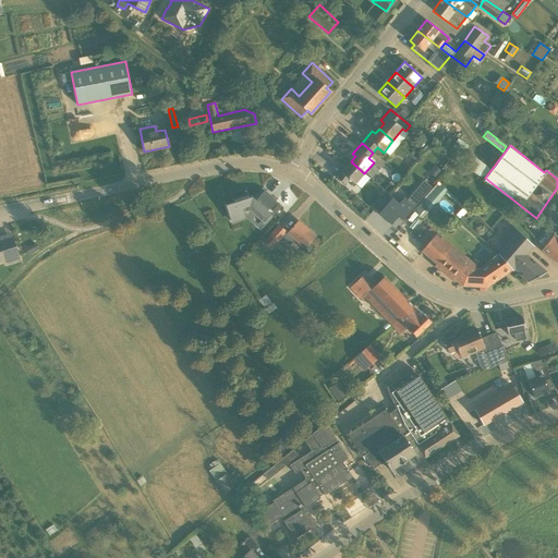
[(364,173),(351,161),(347,167),(343,164),(334,176),(344,184),(348,180),(354,185),(364,173)]
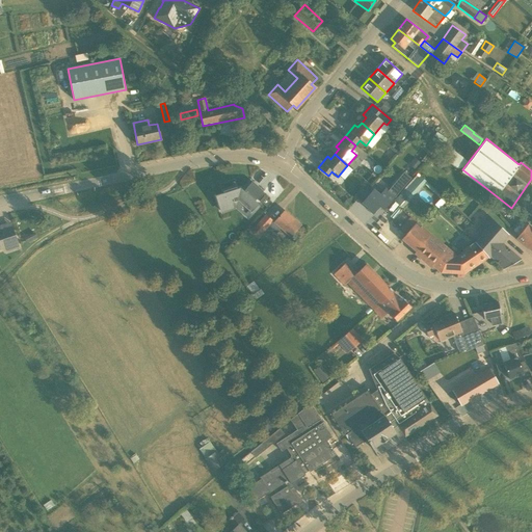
[(415,158),(409,164),(416,170),(422,163),(415,158)]
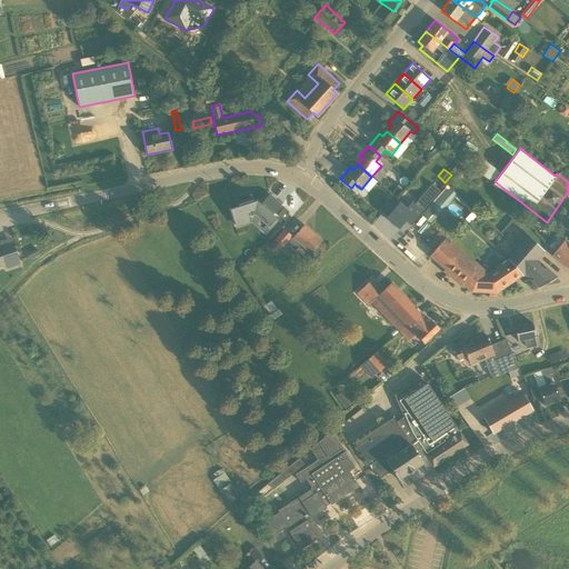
[(272,215),(281,205),(270,195),(261,205),(255,207),(252,200),(239,205),(239,207),(230,209),(236,225),(257,218),(268,228),(277,218),(272,215)]
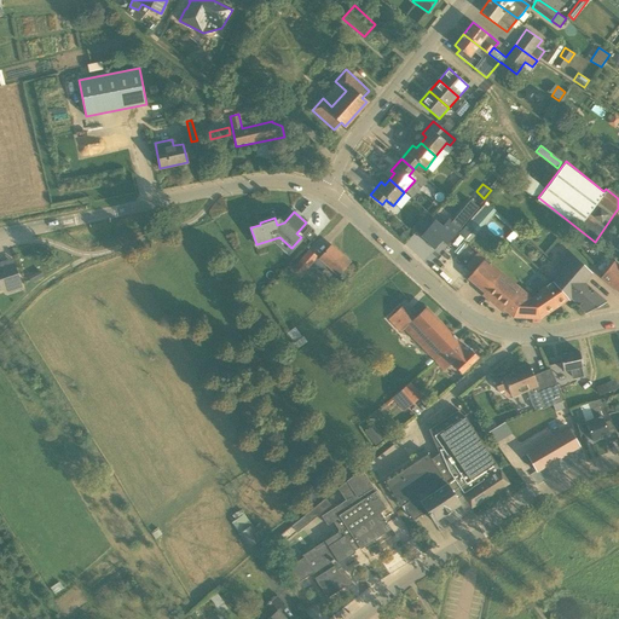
[(475,217),(468,224),(478,232),(484,225),(475,217)]
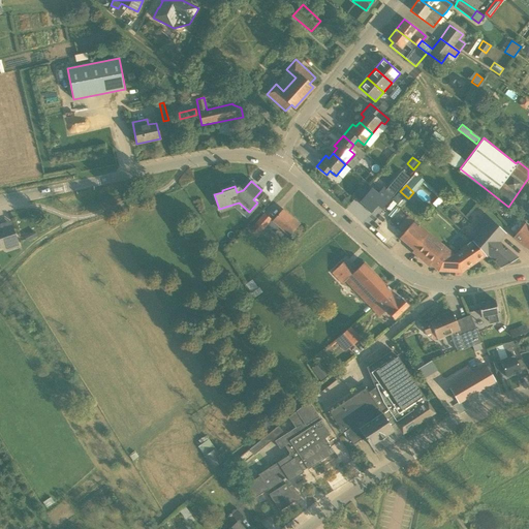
[(393,196),(382,187),(377,193),(371,188),(361,201),(366,206),(365,208),(371,213),(377,205),(382,209),(393,196)]
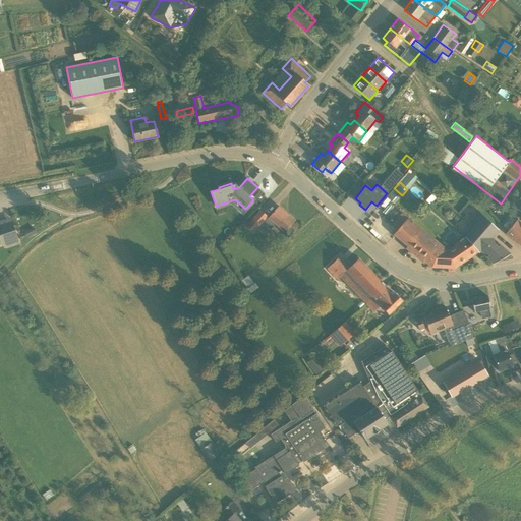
[(254,196),(261,203),(265,197),(258,192),(254,196)]
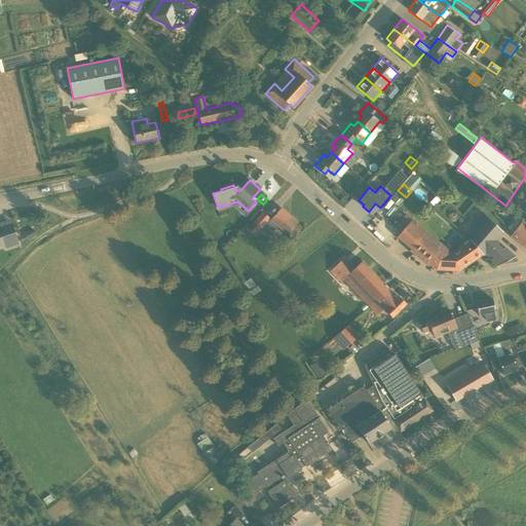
[(250,228),(255,232),(257,234),(261,228),(265,224),(272,231),(278,224),(288,233),(298,222),(282,209),(271,220),(262,212),(254,222),(255,222),(250,228)]
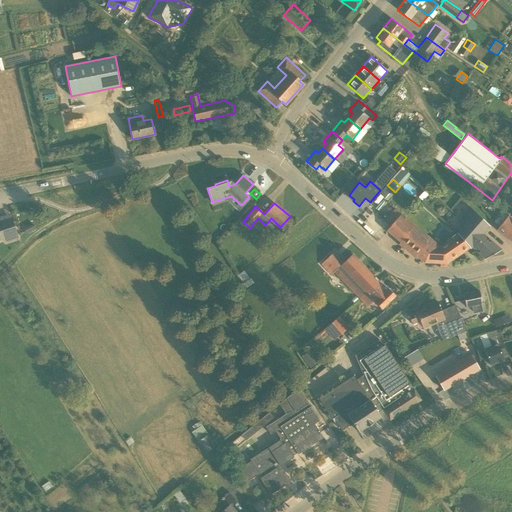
[(474,211),(469,205),(465,209),(472,215),(461,226),(462,227),(455,233),(469,248),(470,249),(472,247),(485,259),(502,250),(501,249),(483,233),(490,226),(474,211)]
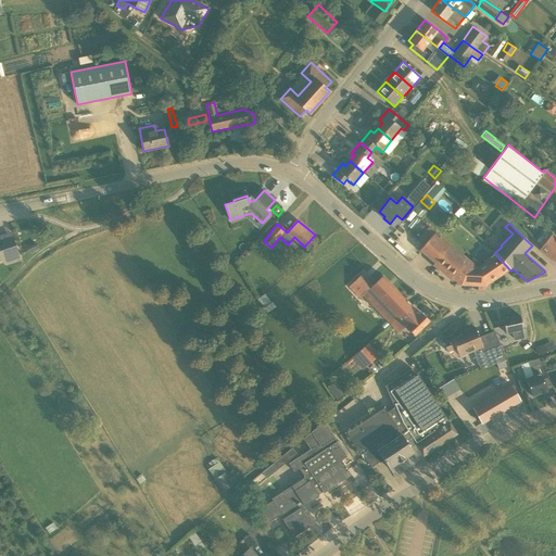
[(552,235),(544,229),(535,240),(543,245),(540,250),(554,262),(555,263),(555,237),(553,234),(552,235)]
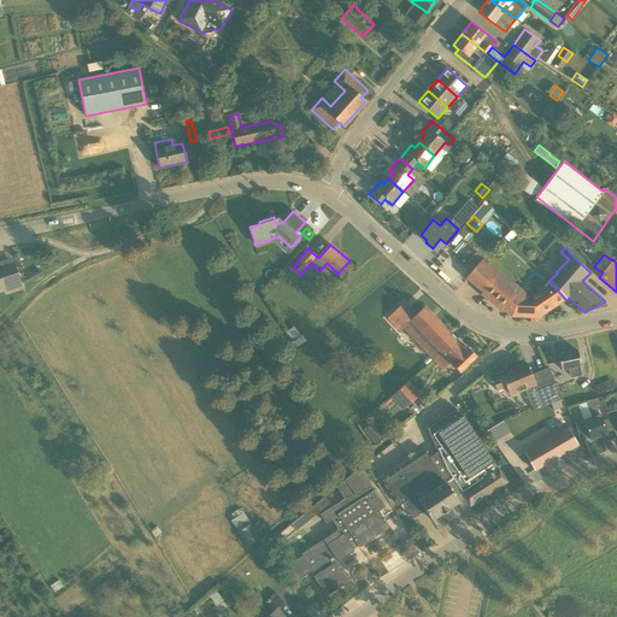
[(511,316),(526,293),(485,256),(466,277),(511,316)]
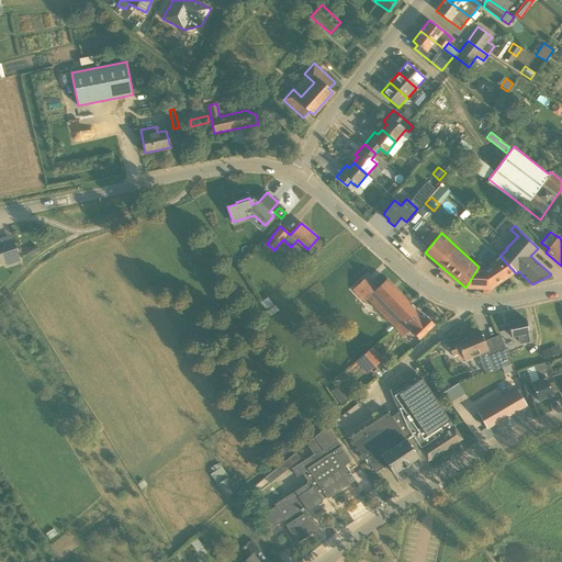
[(20,261),(11,236),(0,238),(0,242),(1,244),(0,244),(0,262),(7,261),(8,265),(20,261)]
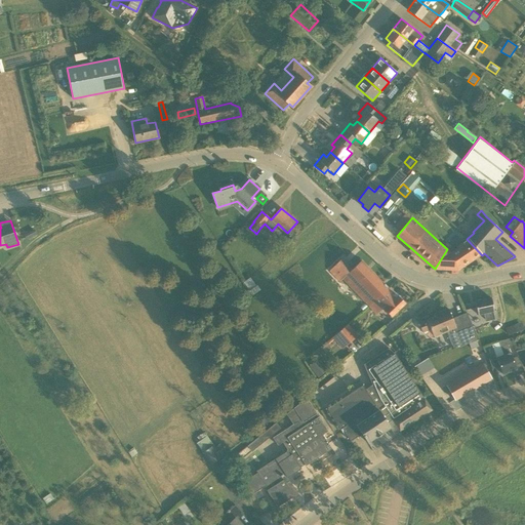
[(481,254),(467,239),(450,252),(447,249),(435,269),(457,270),(481,254)]
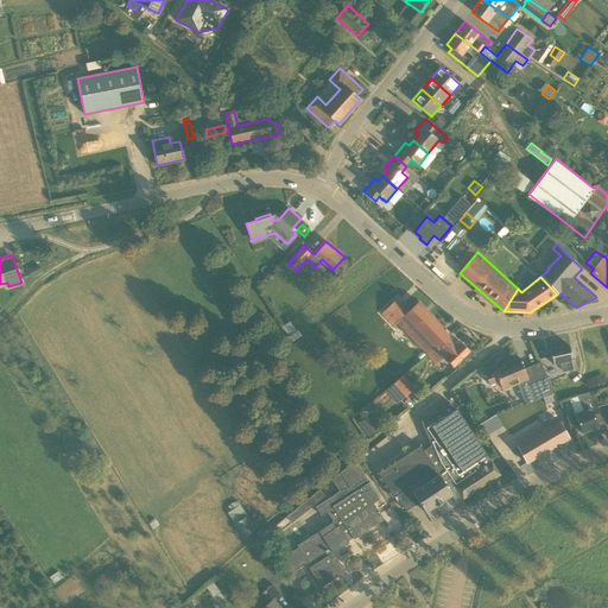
[(407,312),(396,301),(381,312),(394,325),(399,322),(428,353),(436,347),(435,344),(448,333),(418,302),(407,312)]
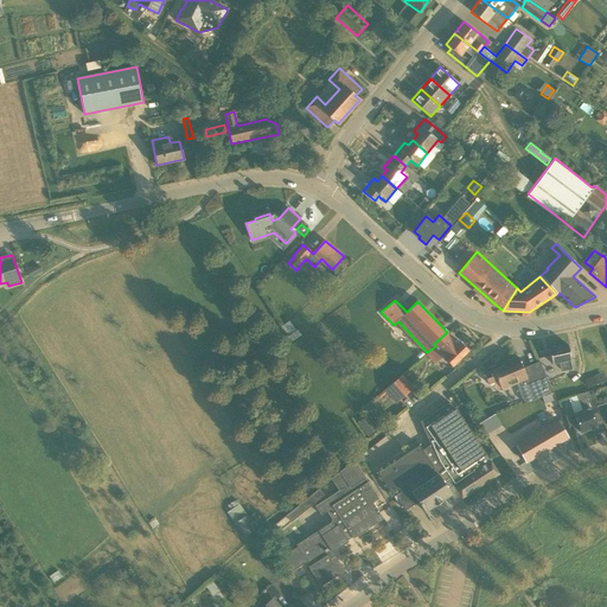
[(292,320),(283,324),(289,339),(298,337),(292,320)]
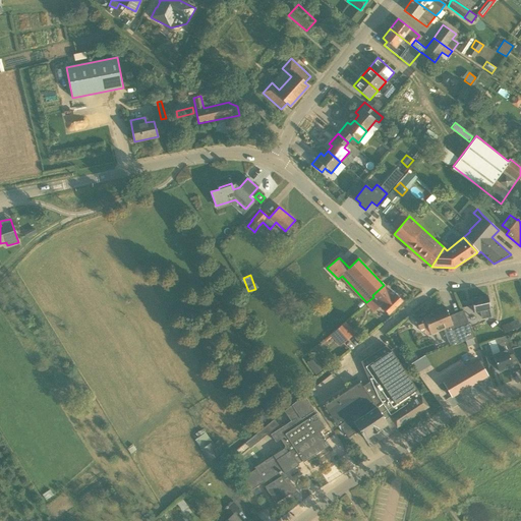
[(391,292),(384,285),(372,295),(373,297),(366,302),(373,310),(380,305),(388,314),(402,300),(396,294),(394,295),(391,292)]
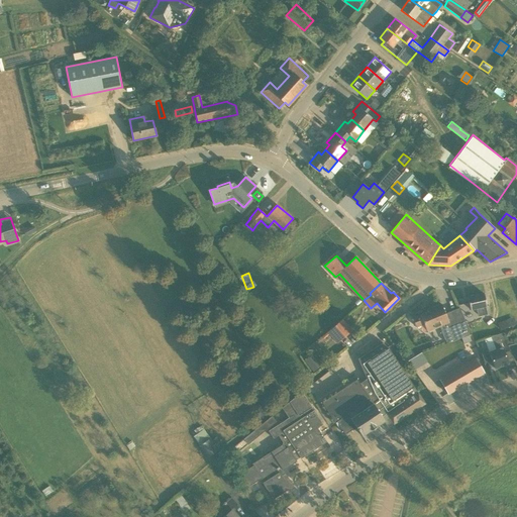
[(487,305),(486,303),(484,293),(468,297),(471,311),(478,309),(479,315),(483,314),(483,316),(491,313),(489,305),(487,305)]
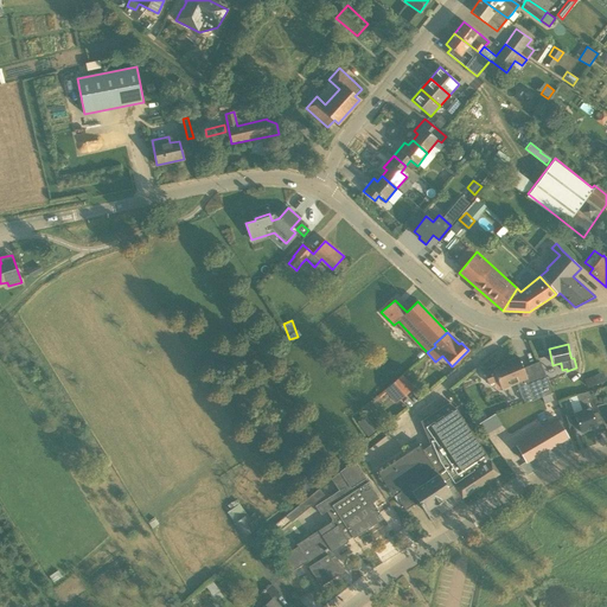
[(523,369),(518,357),(502,364),(502,366),(484,374),(489,383),(497,379),(502,390),(517,383),(524,402),(553,390),(541,362),(538,362),(523,369)]
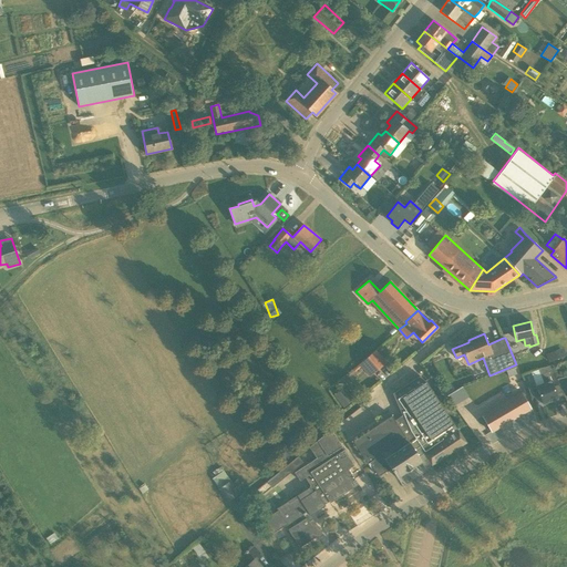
[(549,361),(563,357),(566,356),(564,348),(547,353),(549,361)]
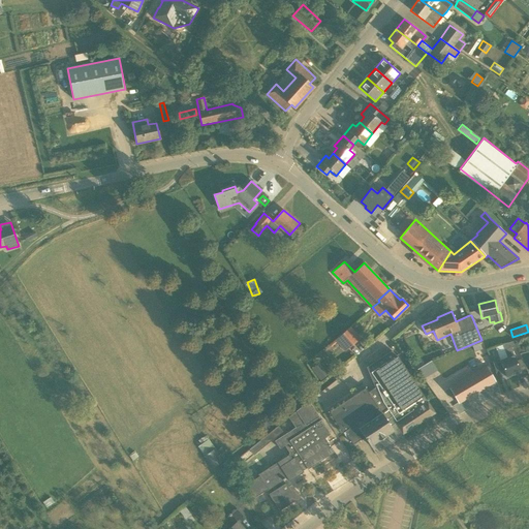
[(346,350),(360,338),(348,325),(337,335),(339,337),(336,339),(346,350)]
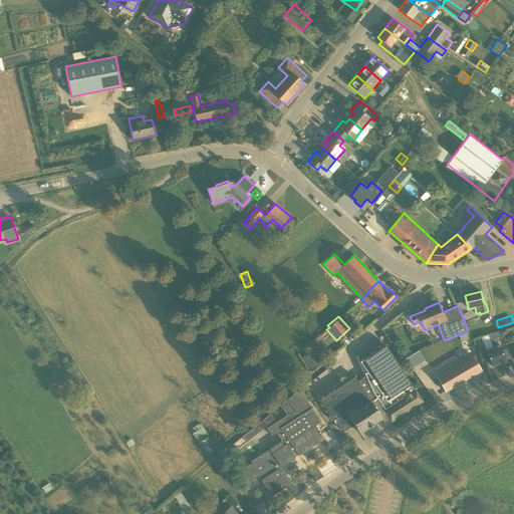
[(511,358),(510,353),(509,353),(507,349),(502,351),(497,337),(501,335),(500,331),(489,334),(482,337),(486,350),(492,366),(505,361),(505,360),(511,358)]
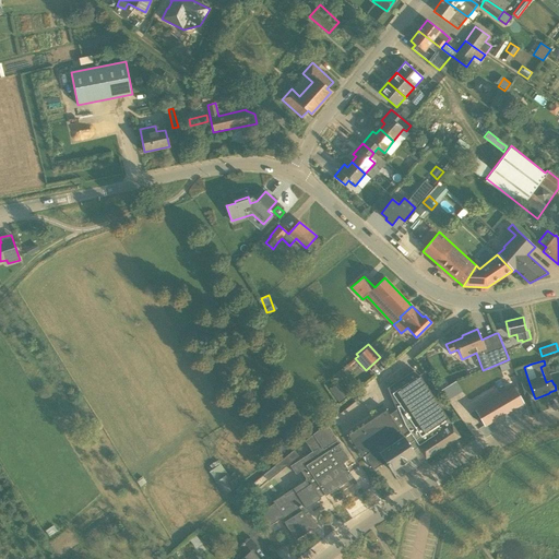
[(419,377),(414,370),(388,388),(397,412),(391,416),(390,416),(416,455),(418,458),(421,459),(425,456),(426,459),(460,437),(426,385),(420,377),(419,377)]
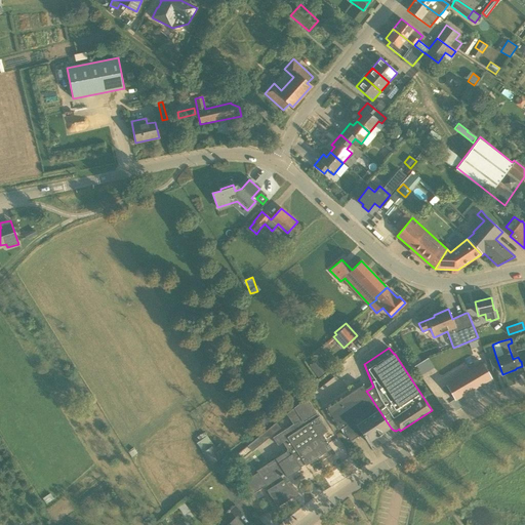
[(524,349),(523,350),(516,352),(518,357),(520,361),(521,361),(524,360),(524,359),(524,349)]
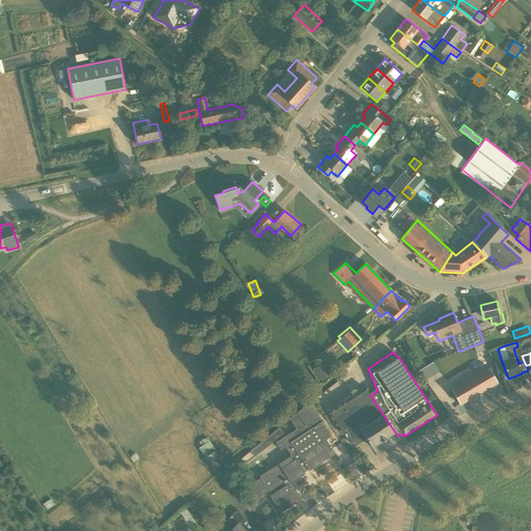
[(498,383),(493,373),(488,366),(473,375),(469,369),(447,383),(459,404),(498,383)]
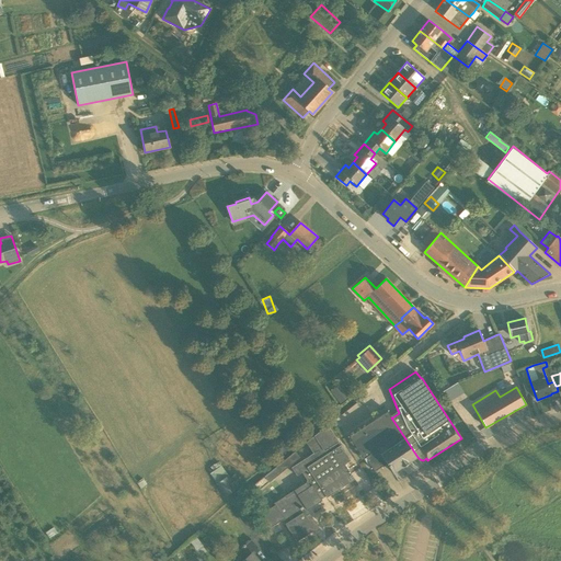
[(393,473),(418,457),(391,418),(392,418),(388,412),(350,437),(364,459),(366,458),(375,471),(387,464),(393,473)]
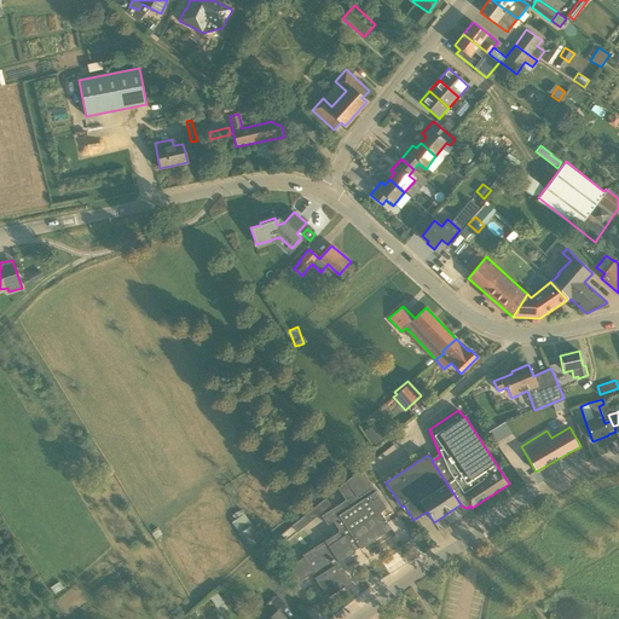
[(391,528),(381,513),(387,508),(376,491),(362,469),(345,482),(348,487),(341,493),(346,499),(322,515),(328,525),(333,521),(340,531),(337,532),(339,532),(302,555),(304,557),(289,567),(299,583),(312,573),(328,597),(347,585),(348,588),(353,584),(339,562),(356,553),(353,549),(359,545),(360,549),(391,528)]
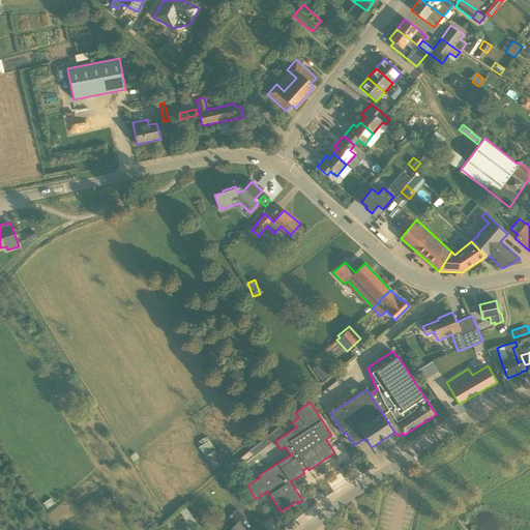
[(292,422),(298,417),(295,413),(290,417),(292,422)]
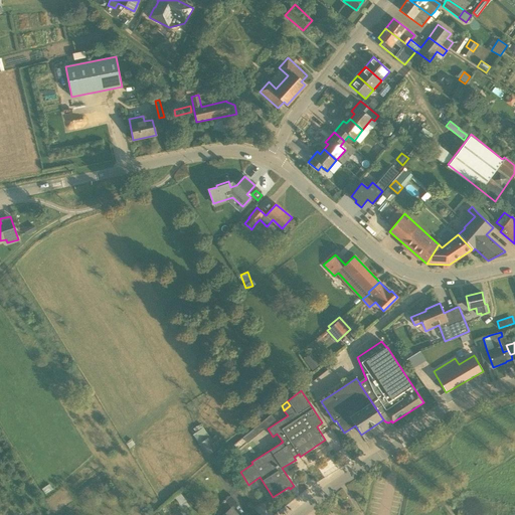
[(264,420),(268,425),(275,419),(271,414),(264,420)]
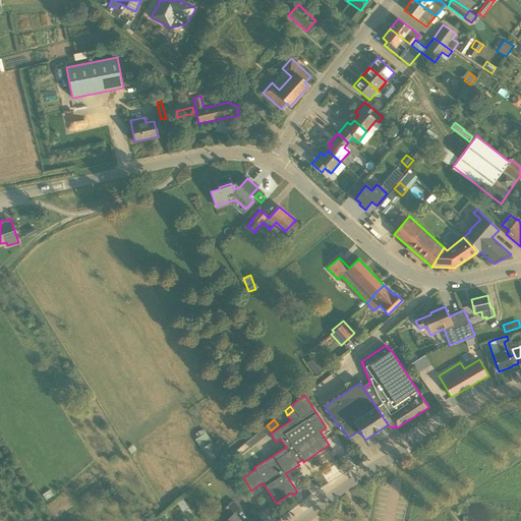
[(212,442),(211,440),(207,432),(195,440),(209,461),(220,453),(219,452),(212,442)]
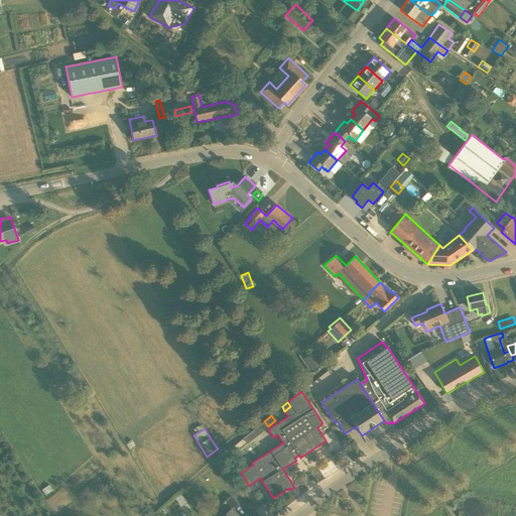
[(247,443),(256,435),(253,430),(243,438),(247,443)]
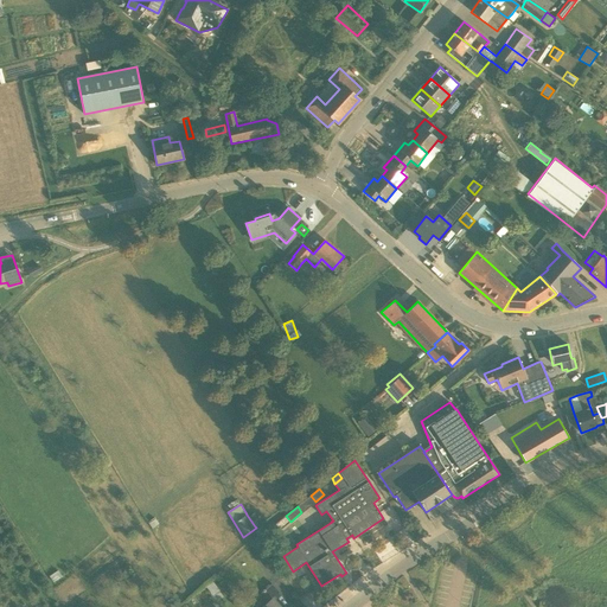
[(261,556),(266,564),(272,560),(267,553),(261,556)]
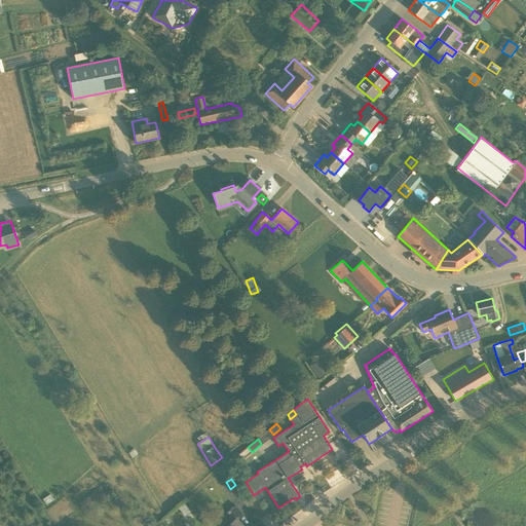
[(184,516),(190,512),(185,503),(179,509),(184,516)]
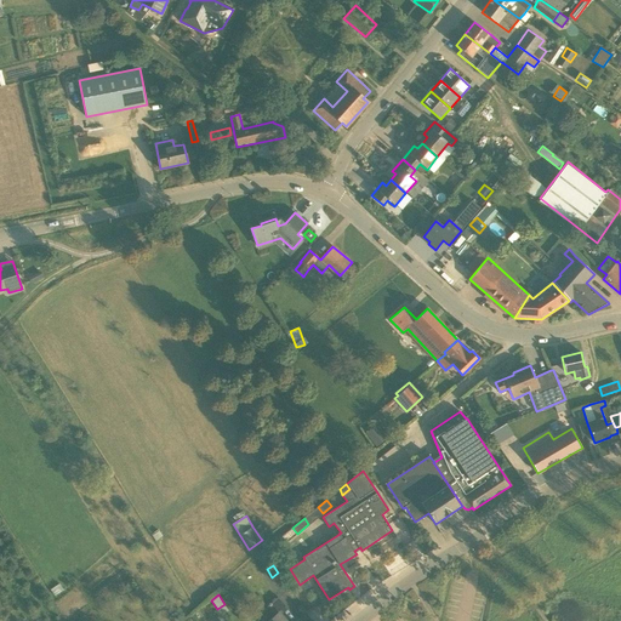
[(285,620),(280,614),(288,608),(279,597),(267,607),(274,616),(268,620),(285,620)]
